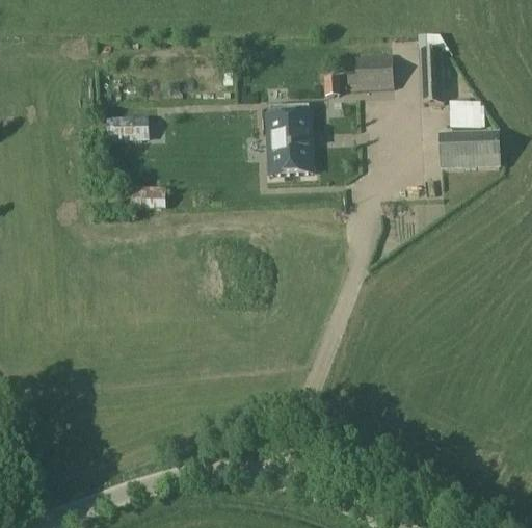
[(444,103),(442,50),(421,51),(422,103),(444,103)]
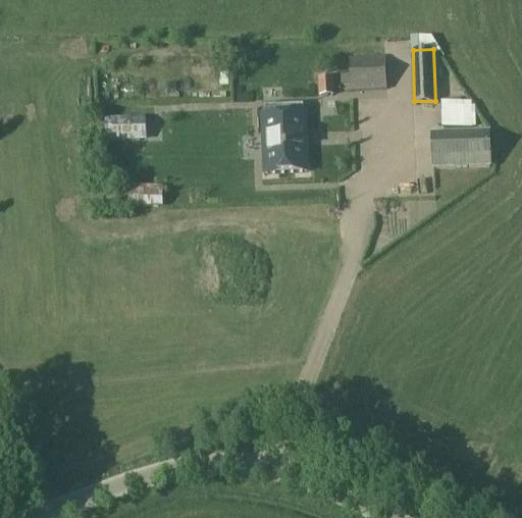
[(350,86),(385,85),(384,54),(349,55),(350,86)]
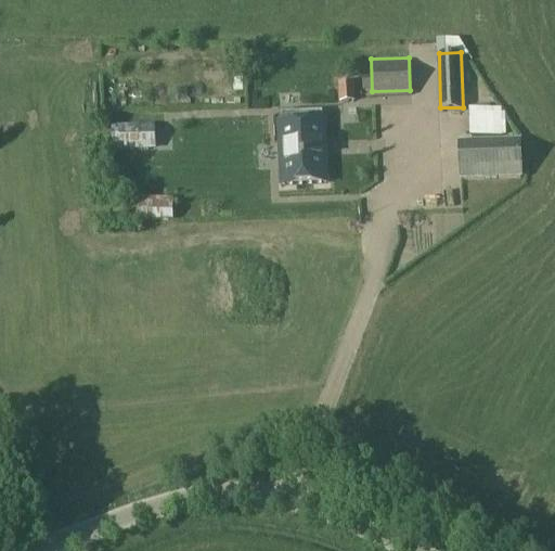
[(340,98),(352,97),(351,79),(339,79),(340,98)]
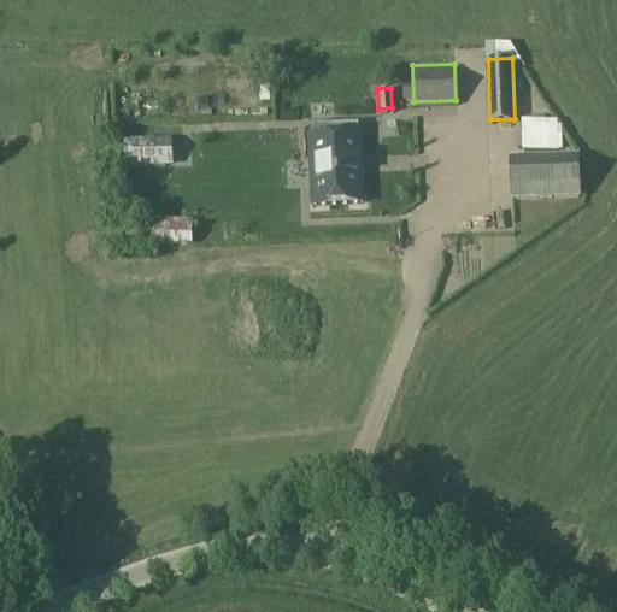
[(526,147),(558,146),(557,117),(524,119),(526,147)]
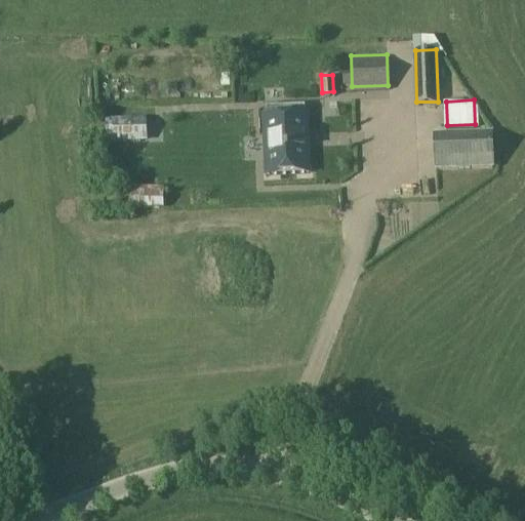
[(265,113),(261,113),(265,174),(311,172),(309,111),(306,111),(306,103),(264,105),(265,113)]
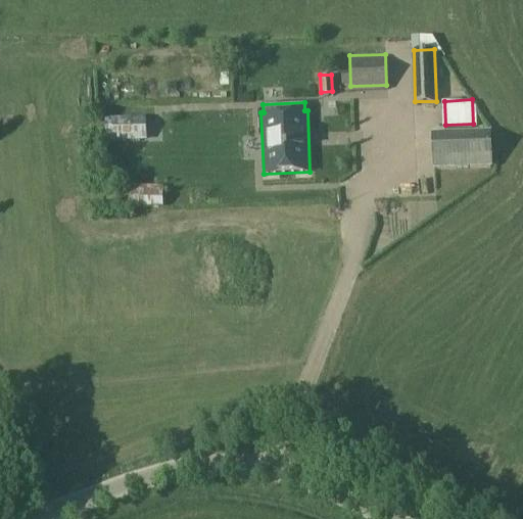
[(107,137),(139,136),(138,114),(106,115),(107,137)]
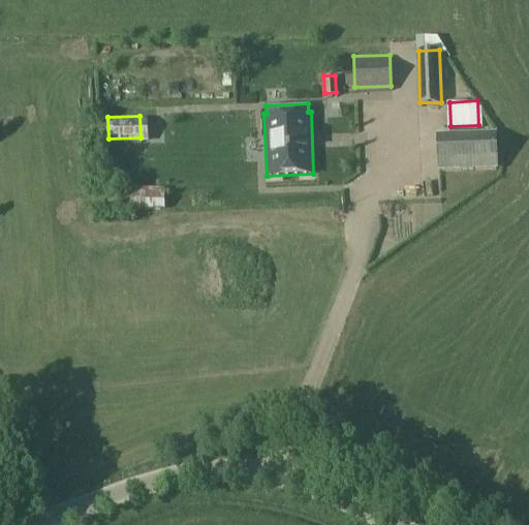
[(439,165),(496,163),(495,131),(438,133),(439,165)]
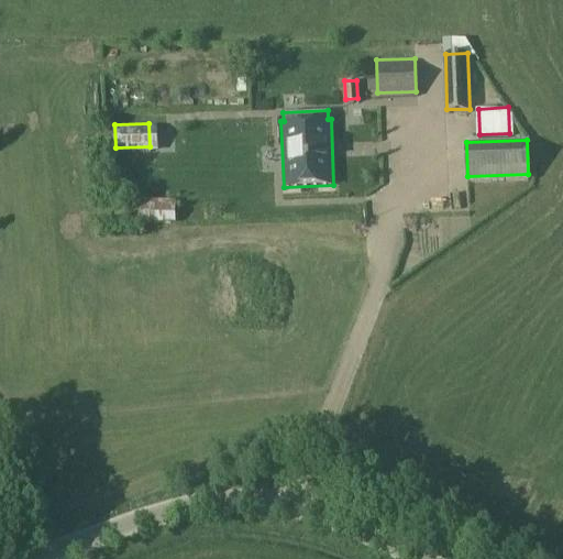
[(140,217),(174,217),(174,198),(140,198),(140,217)]
